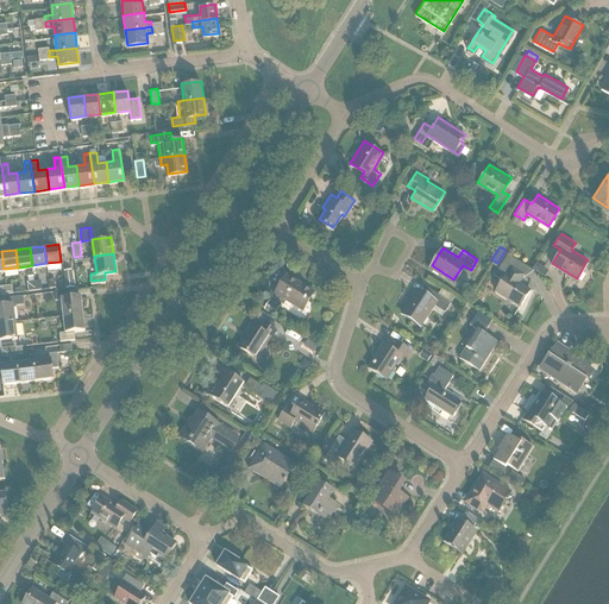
[(526,274),(515,266),(519,260),(507,253),(494,272),(502,277),(495,289),(520,304),(531,288),(519,280),(523,272),(525,274),(526,274)]
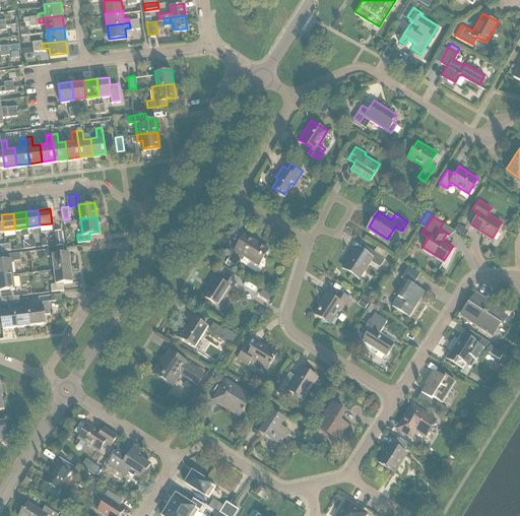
[(458,222),(454,228),(464,235),(468,229),(458,222)]
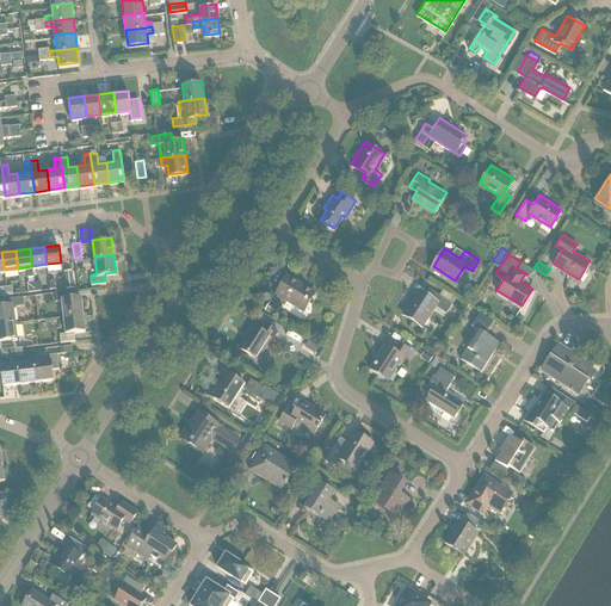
[(66,285),(74,284),(72,267),(63,269),(66,285)]
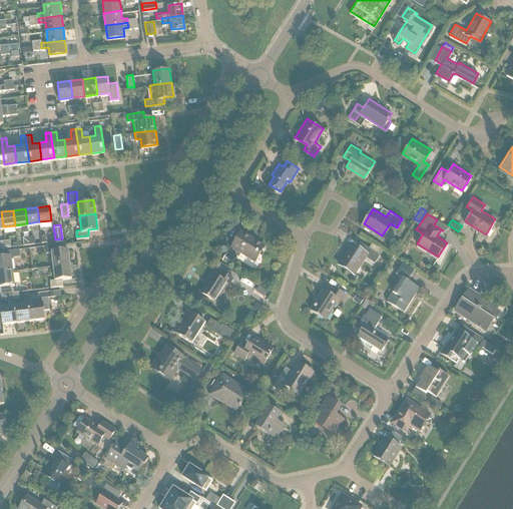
[(254,260),(265,243),(241,229),(229,247),(238,252),(239,250),(254,260)]
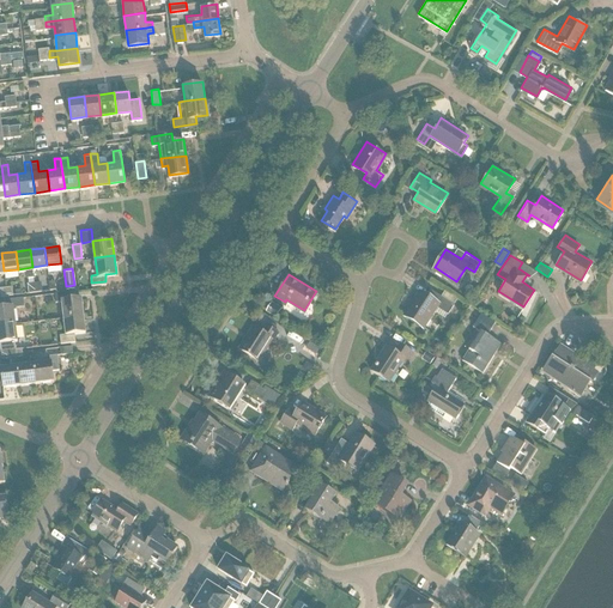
[(442,292),(454,299),(457,296),(444,287),(442,292)]
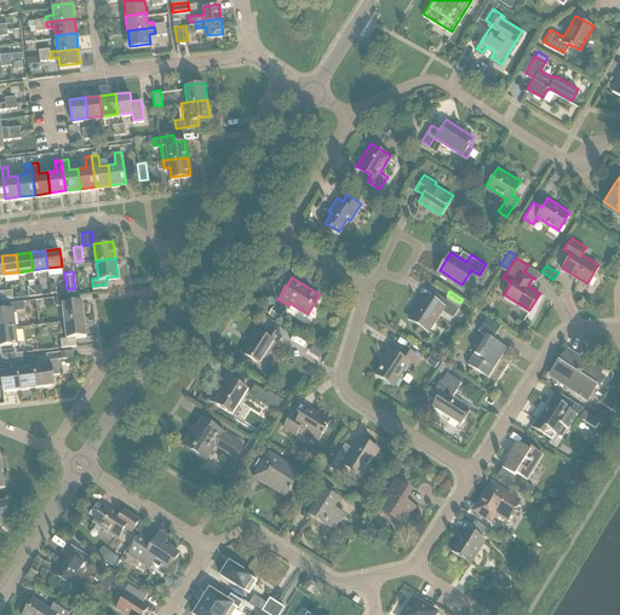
[(64,319),(84,316),(82,299),(72,300),(70,292),(55,294),(56,303),(62,303),(64,319)]
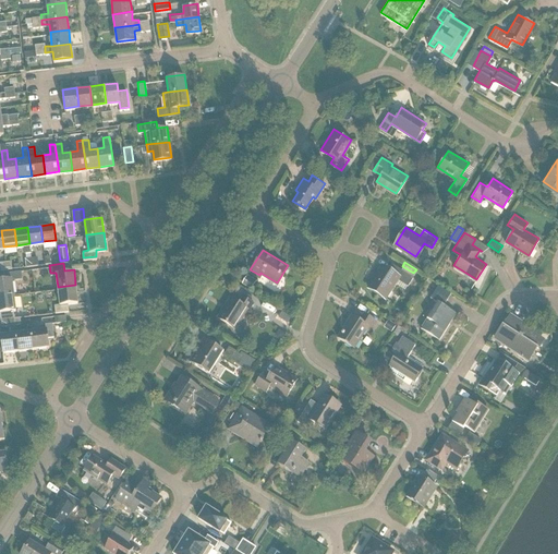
[(370,285),(385,294),(397,276),(408,282),(413,275),(399,266),(396,273),(383,264),(370,285)]
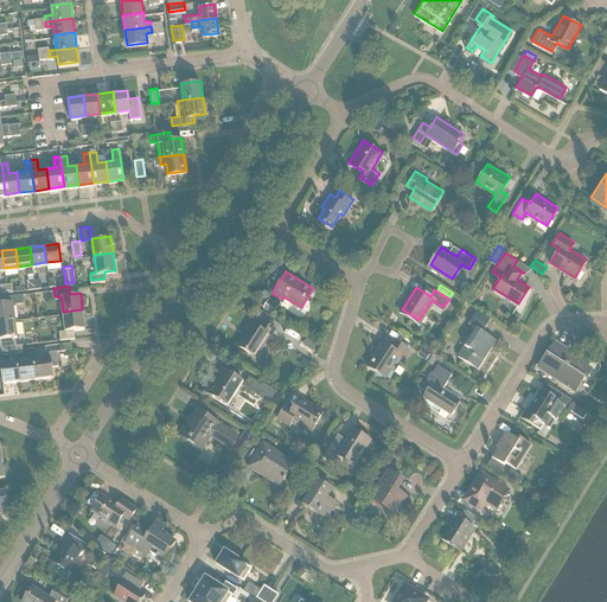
[(24,300),(23,292),(4,294),(5,302),(0,302),(0,319),(16,318),(13,301),(24,300)]
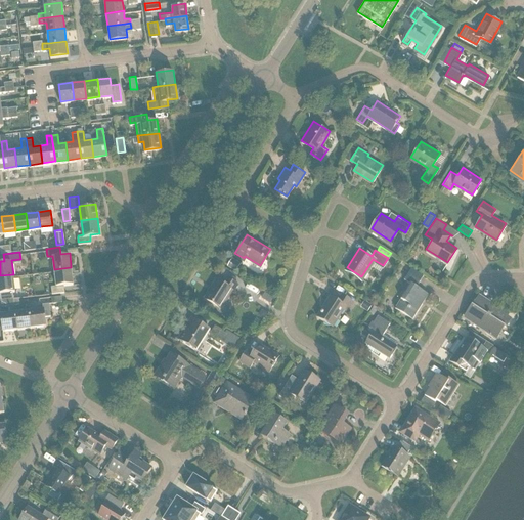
[(236,269),(242,262),(232,256),(227,264),(236,269)]
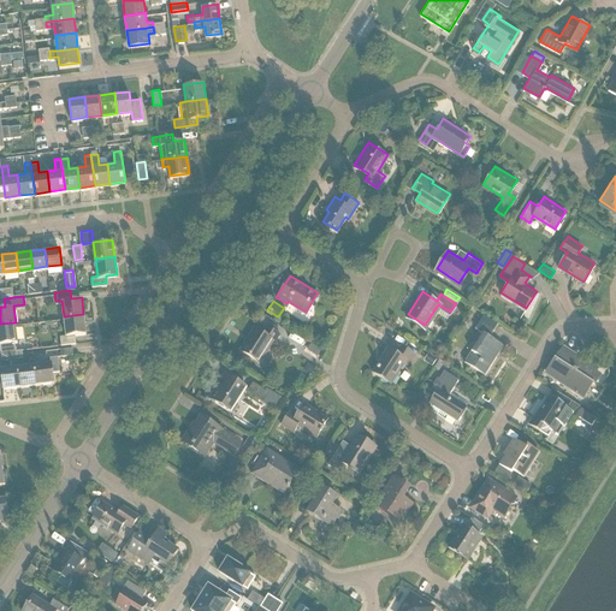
[(83,314),(64,316),(65,333),(59,333),(60,342),(76,340),(75,332),(86,331),(83,314)]
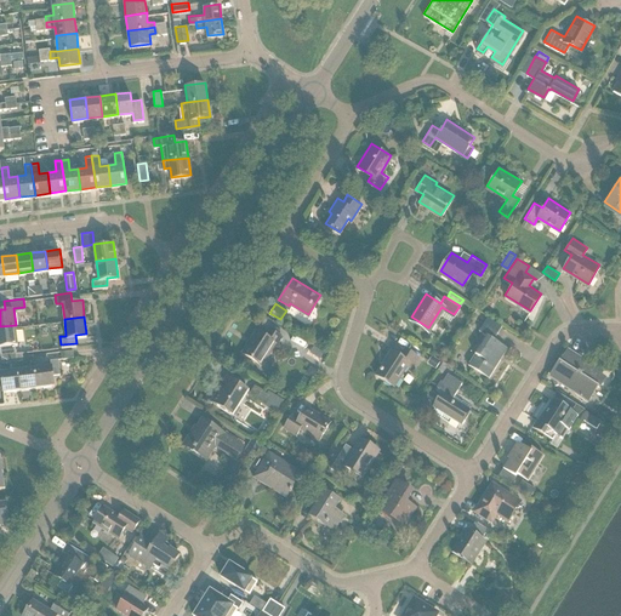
[(489,375),(501,357),(496,354),(503,343),(494,337),(499,330),(484,320),(479,329),(486,334),(468,363),(489,375)]
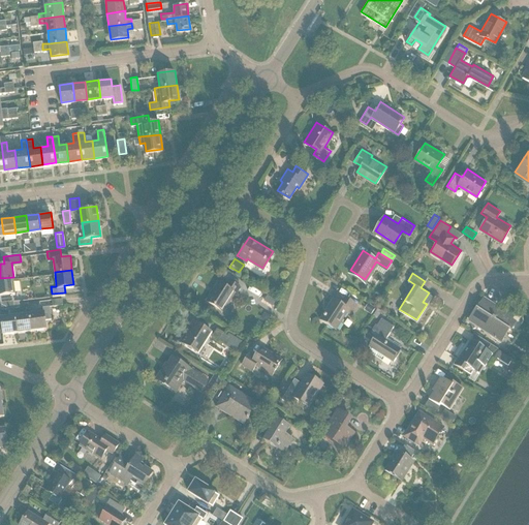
[(0,297),(0,301),(13,300),(13,299),(12,291),(14,291),(13,277),(0,278),(0,297)]
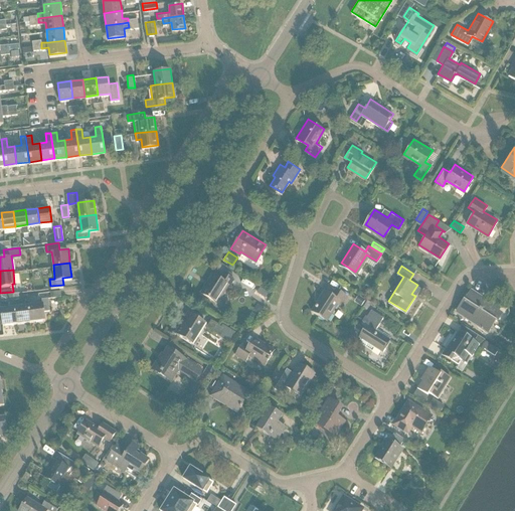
[(233,278),(221,271),(218,276),(212,273),(201,291),(217,301),(228,283),(229,284),(233,278)]
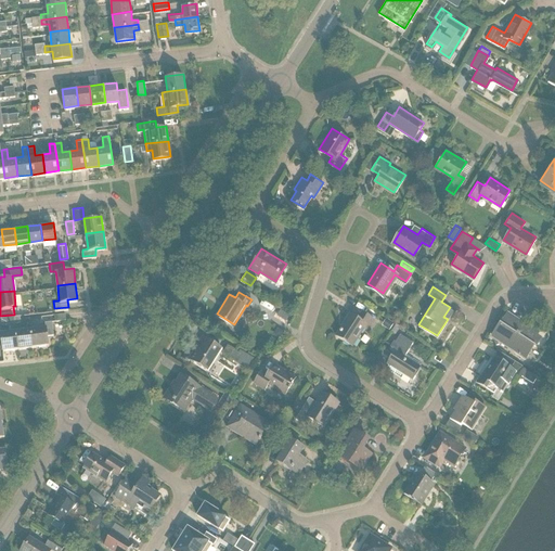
[(281,307),(278,312),(286,318),(289,312),(281,307)]
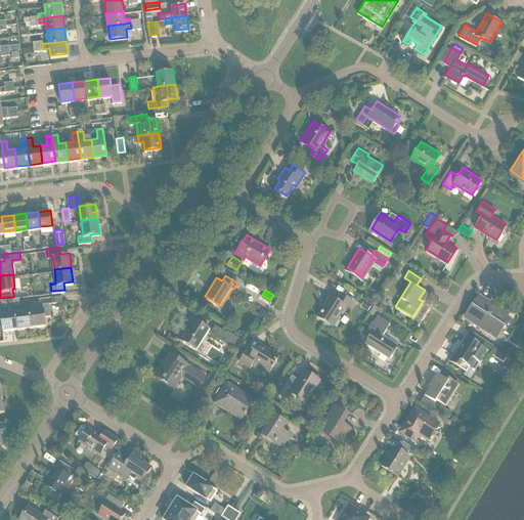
[(352,298),(341,292),(337,298),(330,294),(316,314),(333,325),(343,307),(346,308),(352,298)]
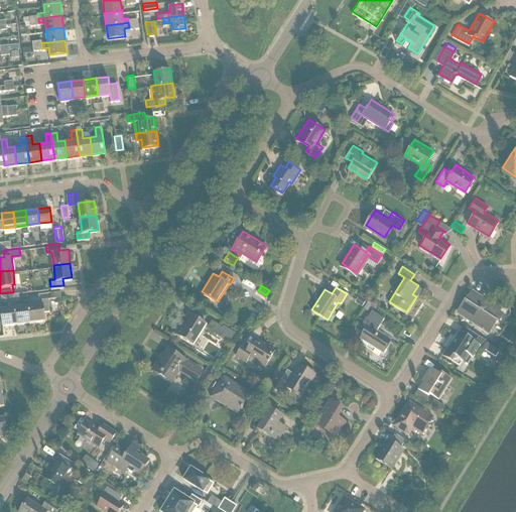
[(490,303),(482,298),(483,296),(472,289),(466,298),(458,310),(479,324),(478,325),(488,331),(496,318),(498,320),(503,311),(496,307),(497,306),(491,302),(490,303)]
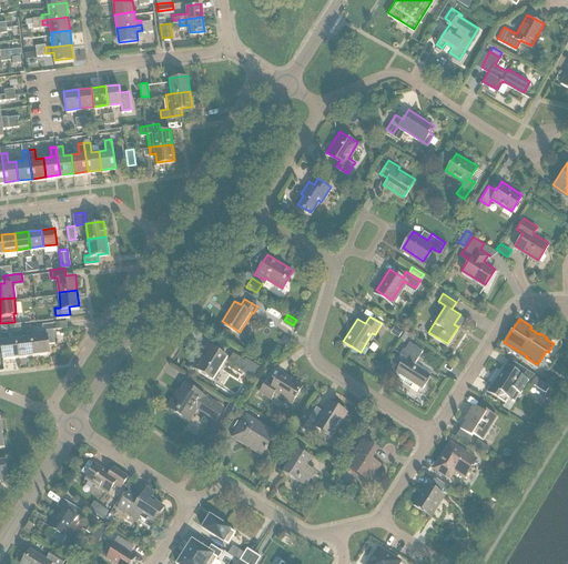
[(395,322),(391,330),(398,335),(403,328),(395,322)]
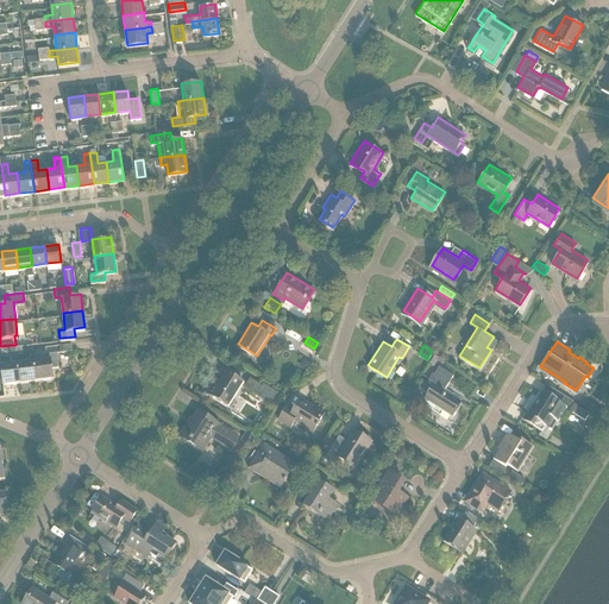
[(240,348),(236,354),(245,360),(249,354),(240,348)]
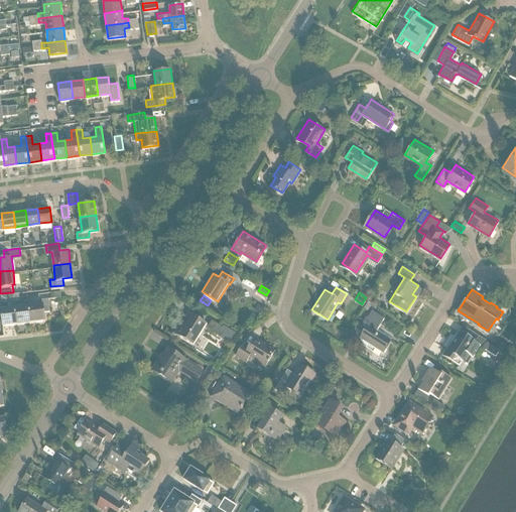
[(28,303),(30,321),(44,318),(43,309),(49,308),(48,296),(41,297),(42,302),(28,303)]
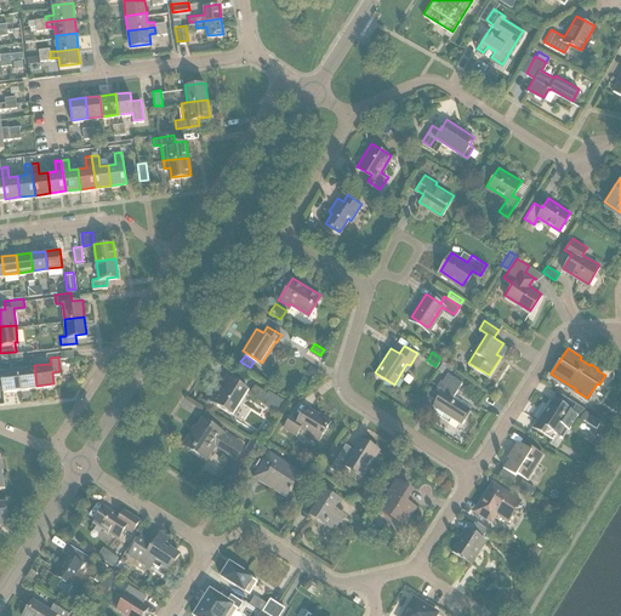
[(18,368),(17,358),(10,359),(11,369),(0,370),(4,389),(21,388),(18,368)]
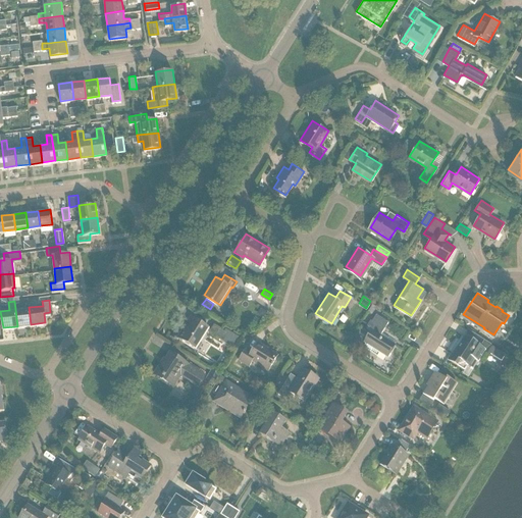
[(262,315),(267,308),(260,304),(256,311),(262,315)]
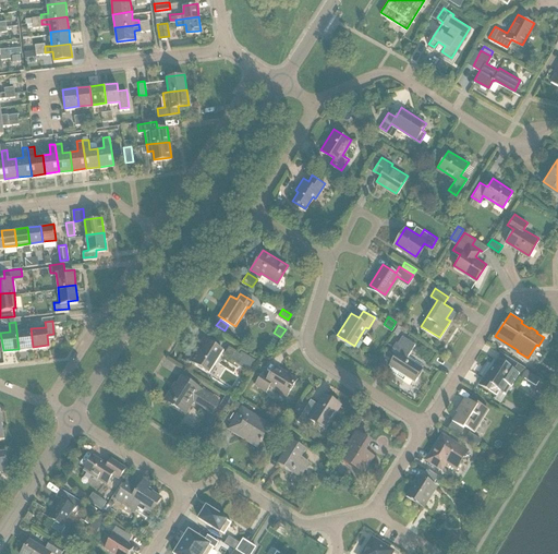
[(19,349),(33,347),(31,328),(16,330),(19,349)]
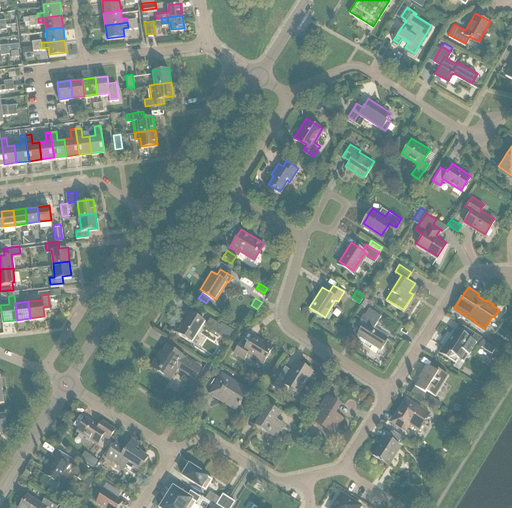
[(380,315),(373,310),(368,307),(365,312),(363,311),(360,317),(366,321),(356,337),(370,346),(372,343),(379,347),(389,331),(381,327),(381,328),(374,324),(380,315)]
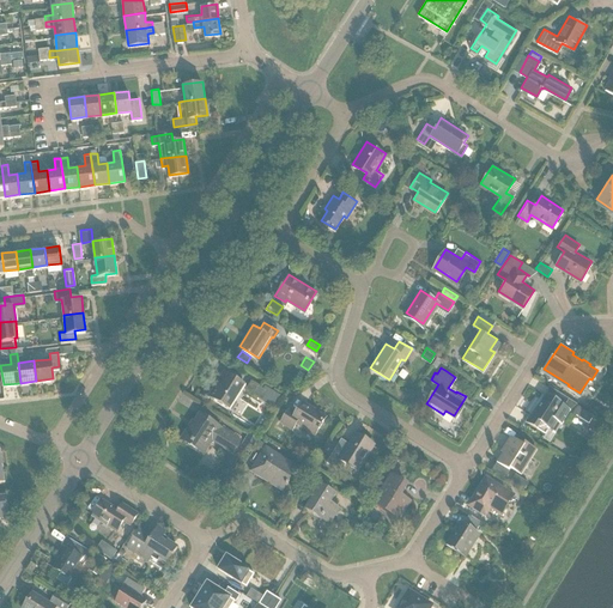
[(226,406),(243,381),(224,370),(208,394),(226,406)]
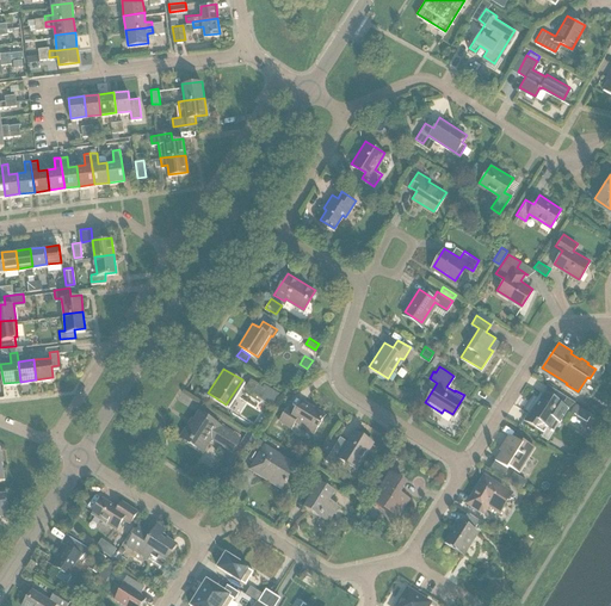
[(250,377),(245,385),(258,394),(257,395),(271,403),(278,391),(264,382),(263,385),(250,377)]
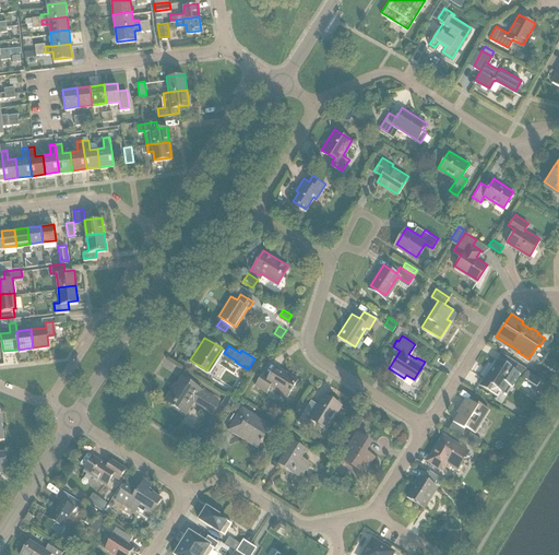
[(520,372),(498,357),(486,378),(484,377),(480,382),(497,393),(501,388),(502,389),(508,381),(511,385),(520,372)]
